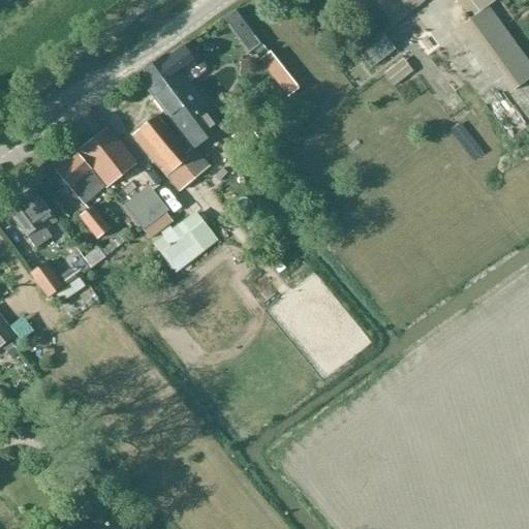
[(371,0),(381,11),(396,0),(371,0)]
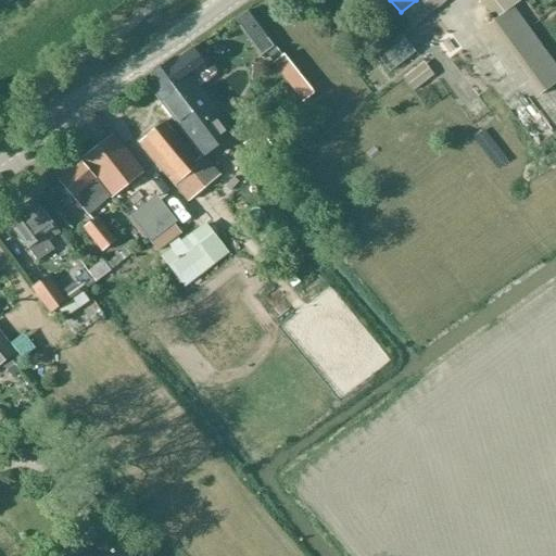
[(479,0),(493,19),(494,21),(487,27),(540,97),(555,84),(555,64),(514,5),(520,1),(519,0),(479,0)]
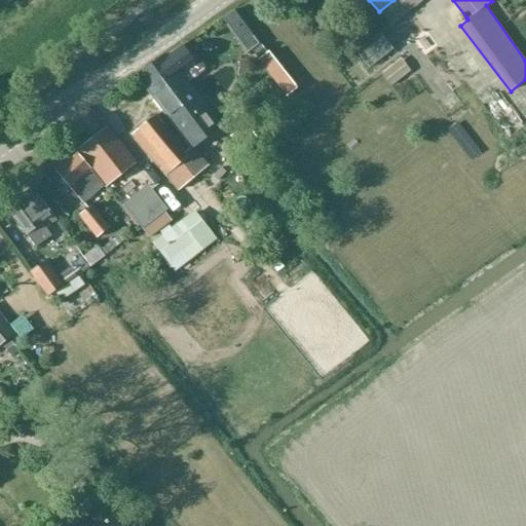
[(261,45),(253,51),(258,59),(266,51),(261,45)]
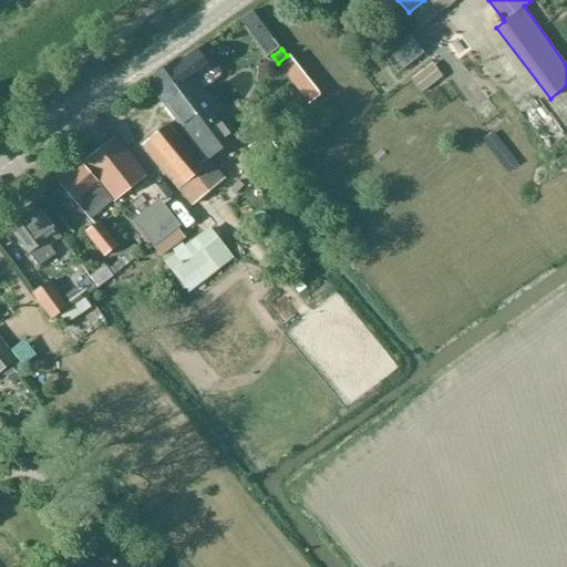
[(210,70),(195,51),(179,63),(178,61),(150,83),(210,160),(238,140),(195,81),(210,70)]
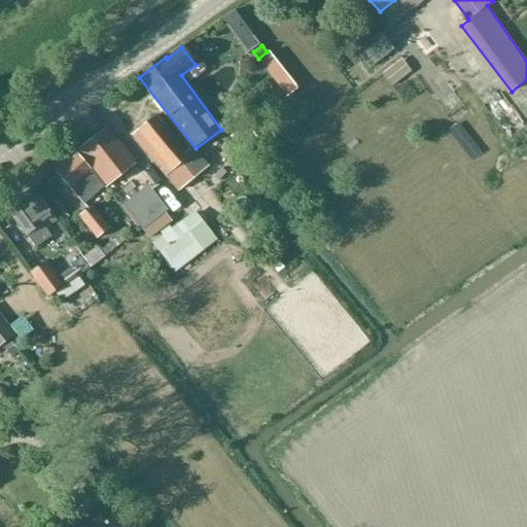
[(391,67),(382,74),(391,86),(401,79),(391,67)]
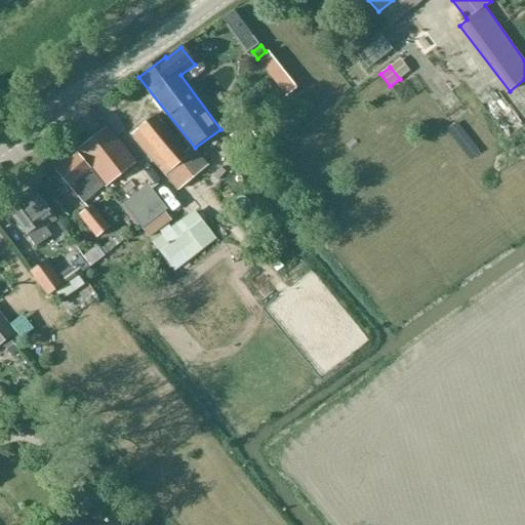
[(172,136),(155,116),(131,135),(177,193),(209,167),(179,130),(172,136)]
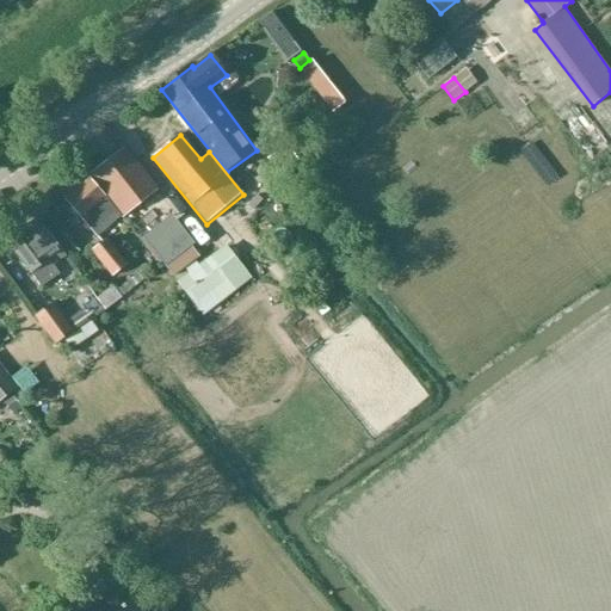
[(122,218),(156,191),(125,150),(91,179),(122,218)]
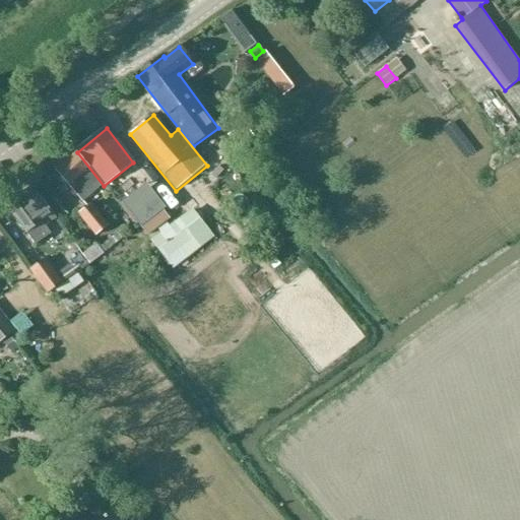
[(82,203),(104,186),(77,152),(56,172),(82,203)]
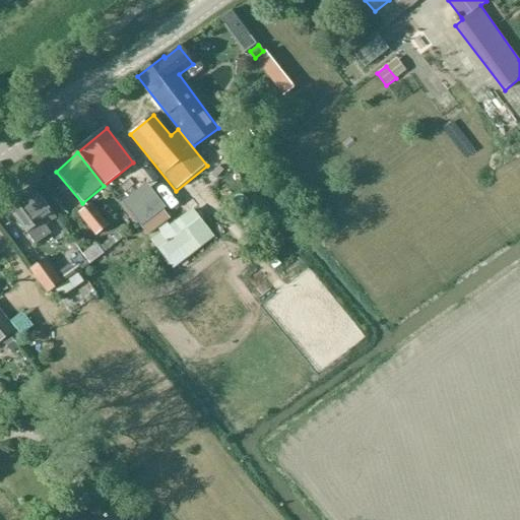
[(46,226),(56,220),(37,195),(27,201),(23,195),(7,206),(36,247),(52,235),(46,226)]
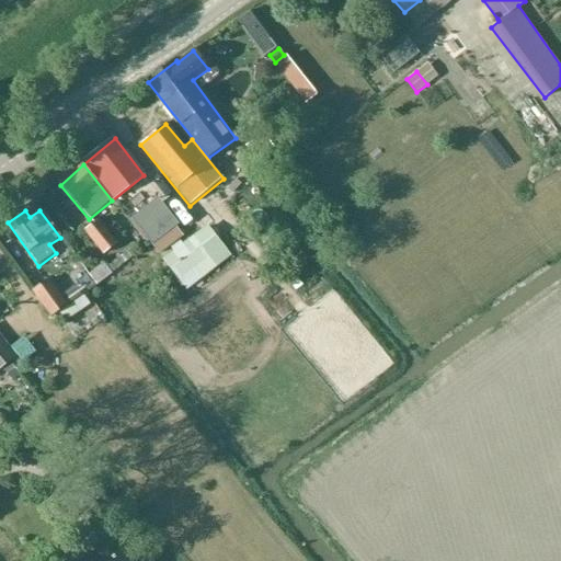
[(117,244),(113,239),(98,219),(83,230),(98,250),(102,255),(117,244)]
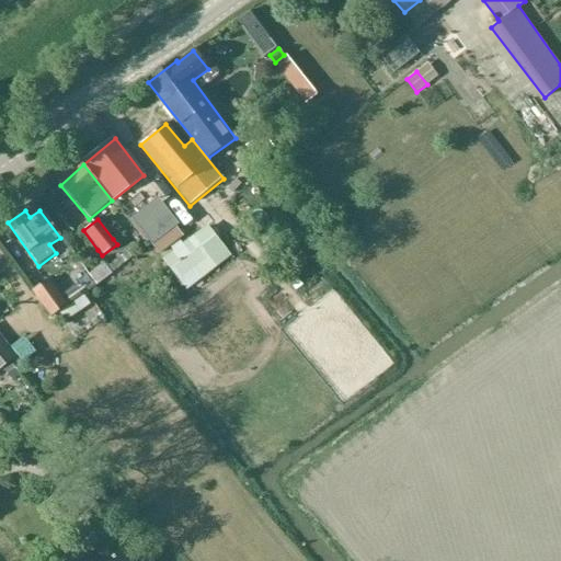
[(185,290),(216,266),(231,255),(207,226),(182,245),(180,242),(171,249),(173,252),(162,261),(178,281),(185,290)]
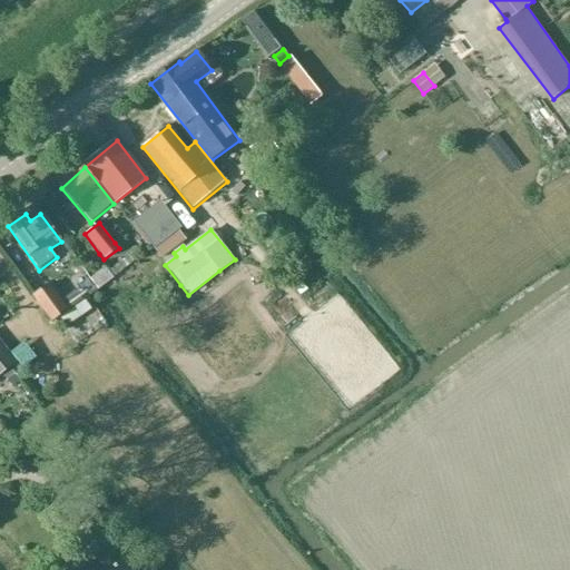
[(130,256),(124,261),(129,266),(135,262),(130,256)]
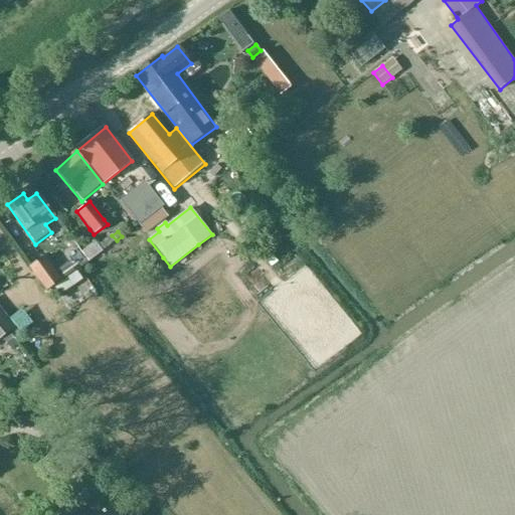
[(28,268),(46,291),(61,280),(44,255),(28,268)]
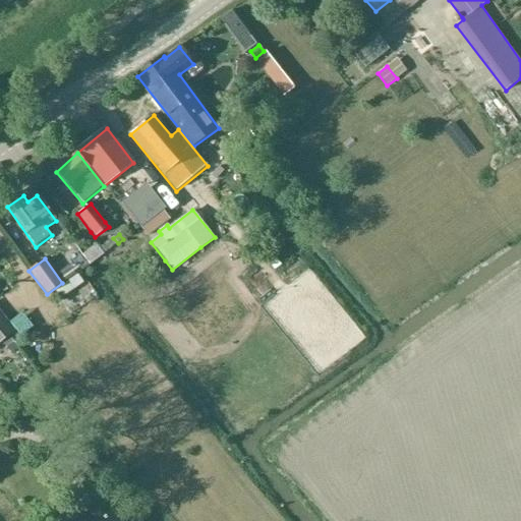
[(13,325),(27,315),(20,302),(5,310),(13,325)]
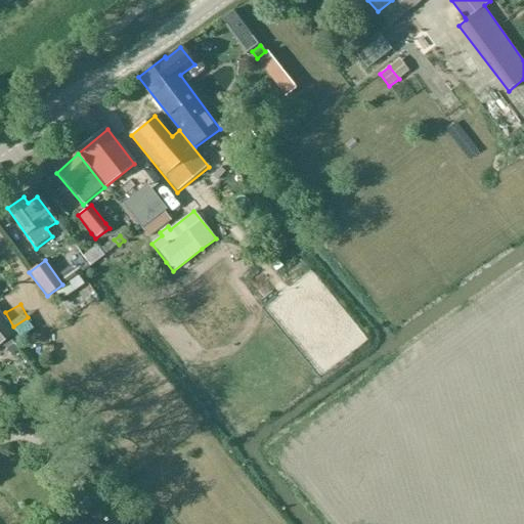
[(0,343),(3,341),(16,332),(0,311),(0,343)]
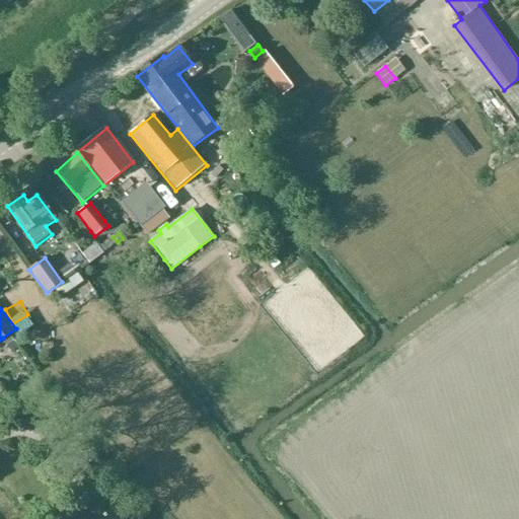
[(11,340),(4,346),(11,354),(18,348),(11,340)]
